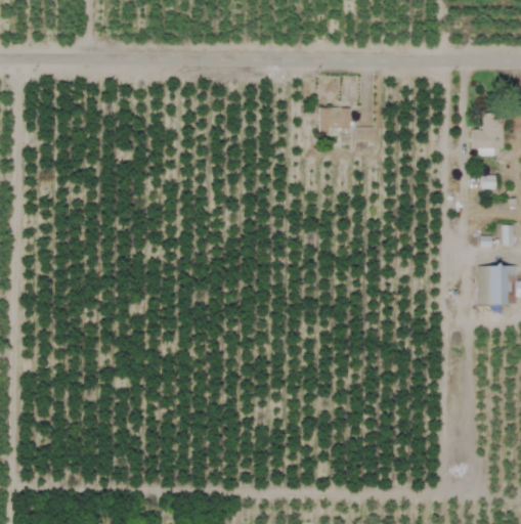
[(351,108),(319,107),(319,132),(331,132),(331,128),(350,129),(351,108)]
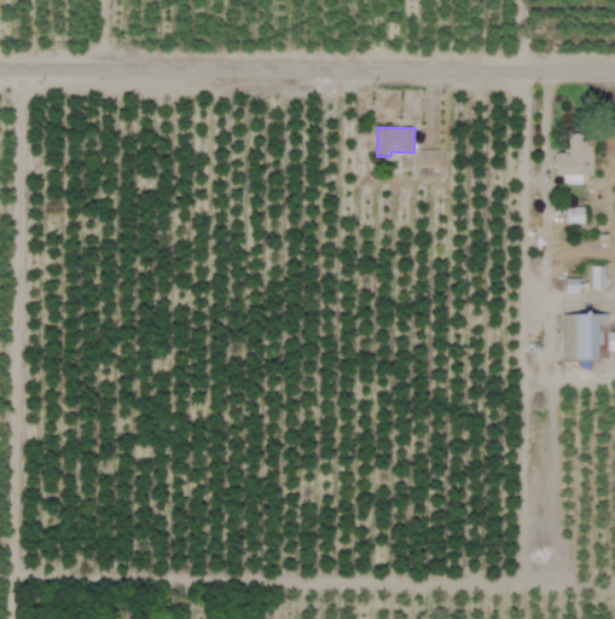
[(595,140),(582,140),(582,134),(570,134),(569,154),(556,154),(555,175),(595,177),(595,140)]
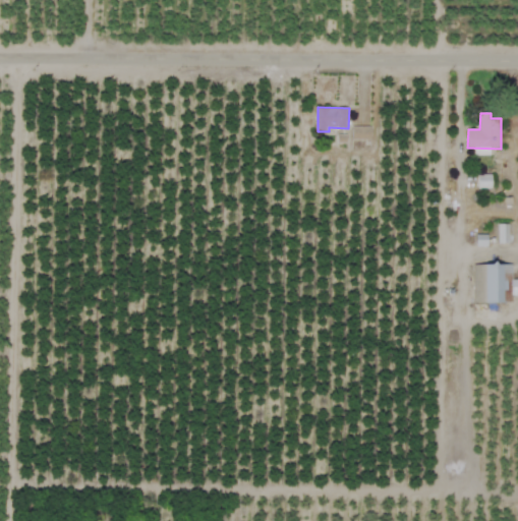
[(372,139),(371,126),(353,126),(354,140),(372,139)]
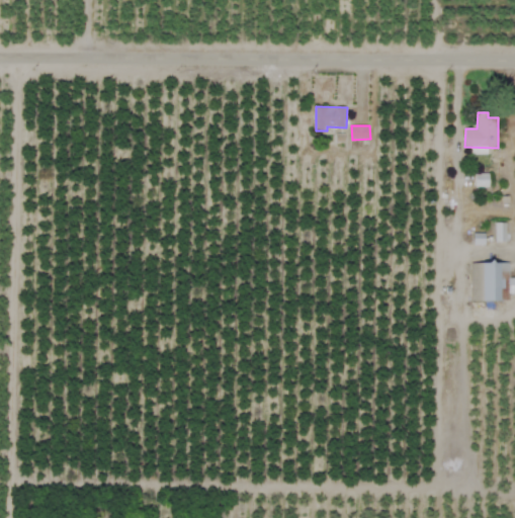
[(477,186),(490,186),(490,174),(477,173),(477,186)]
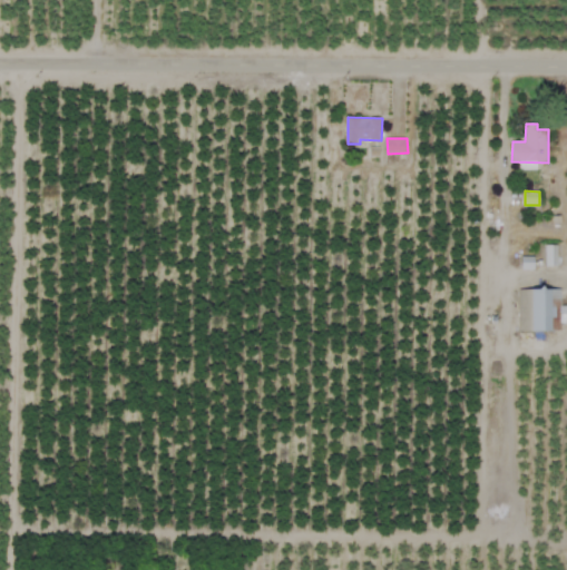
[(521,331),(561,331),(561,323),(566,323),(566,305),(563,306),(563,288),(520,290),(521,331)]
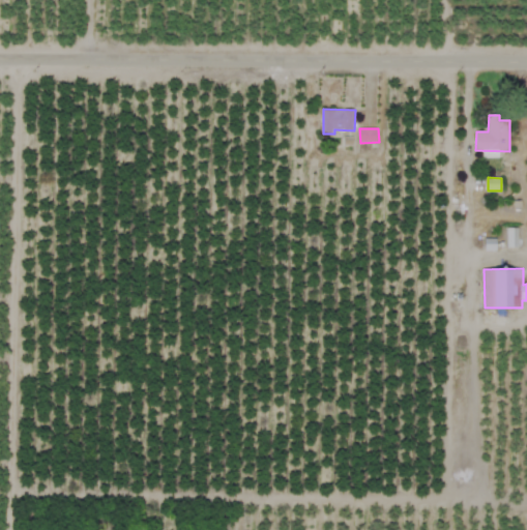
All buildings are outlined.
